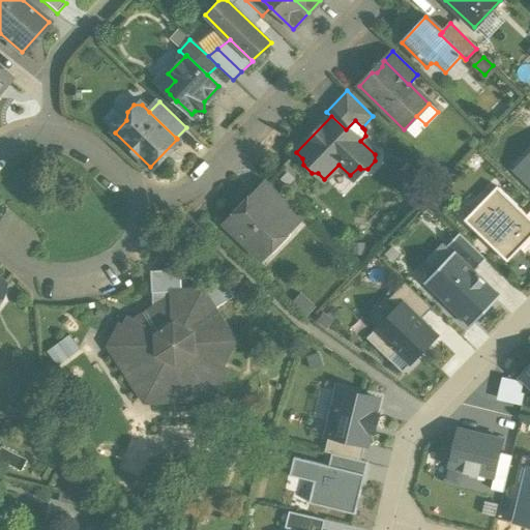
[(529,217),(527,215),(496,185),(463,219),(507,262),(526,242),(529,245),(529,217)]
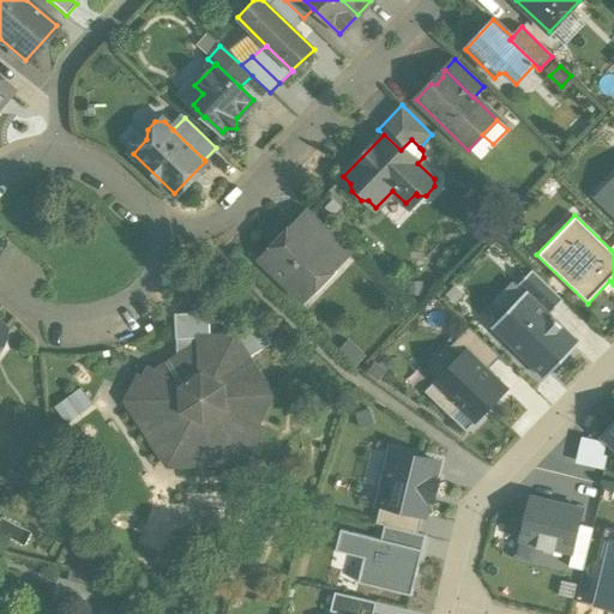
[(350,251),(323,223),(309,236),(337,264),(350,251)]
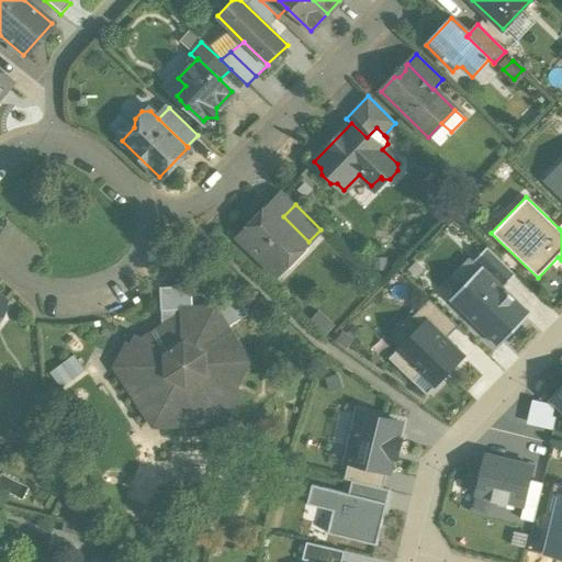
[(274,208),(265,217),(260,216),(239,238),(277,274),(308,242),(283,216),(283,217),(274,208)]
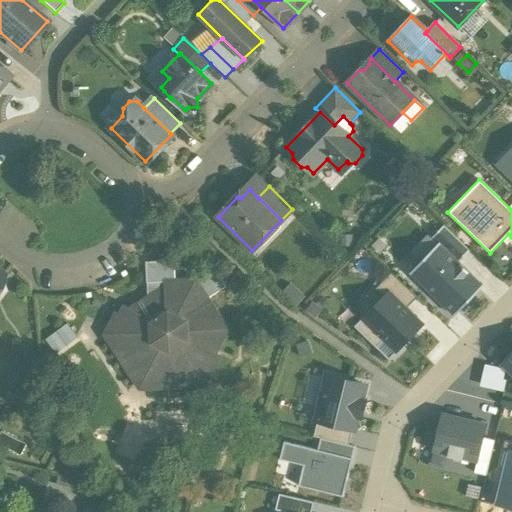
[(459,259),(468,249),(445,228),(436,238),(459,259)]
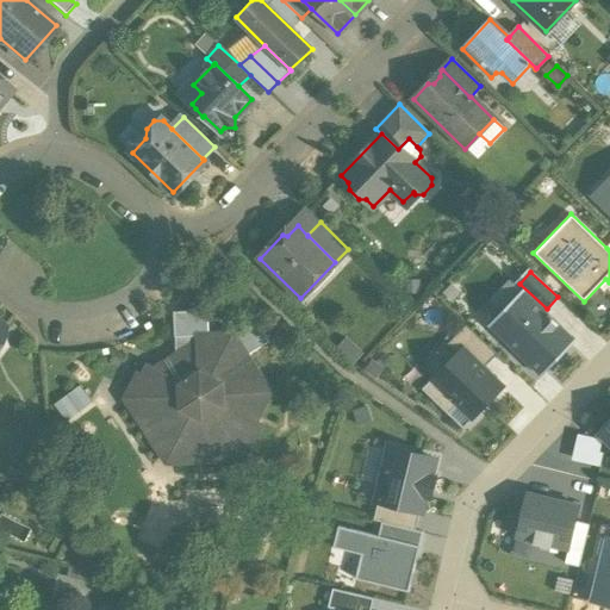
[(490,323),(543,375),(577,341),(523,288),(490,323)]
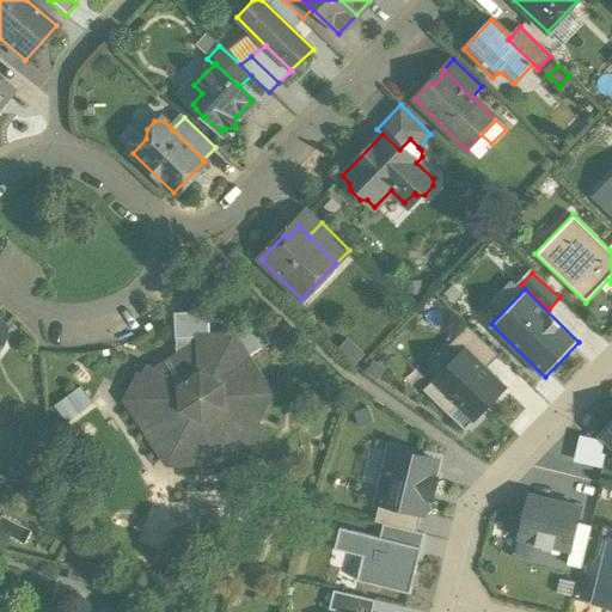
[(465,348),(488,371),(501,357),(470,328),(451,347),(459,354),(465,348)]
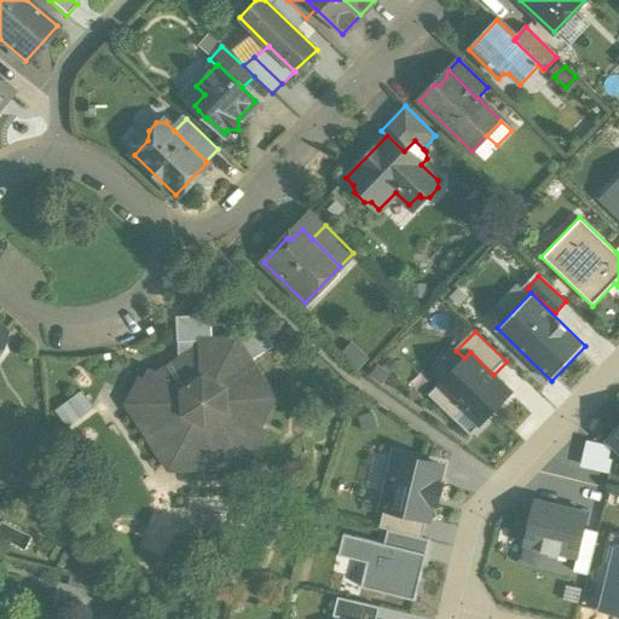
[(231,339),(200,340),(201,346),(179,359),(155,374),(149,371),(144,382),(139,380),(129,398),(132,404),(129,410),(165,466),(172,466),(175,470),(239,468),(242,462),(249,462),(265,432),(260,428),(272,404),(268,399),(272,393),(241,343),(233,343),(231,339)]
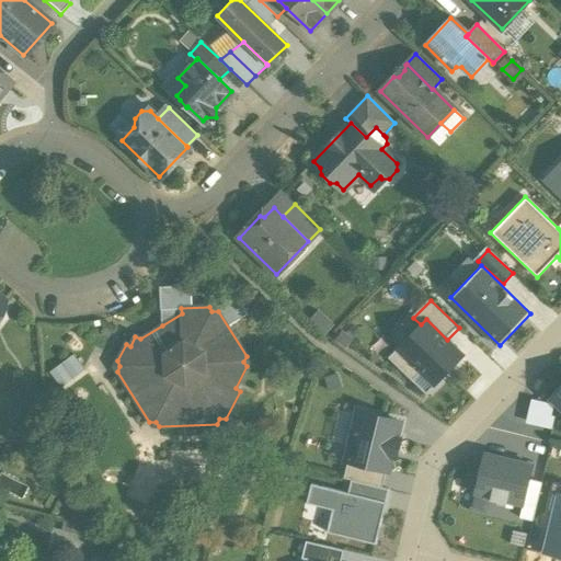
[(333,324),(319,311),(310,320),(325,333),(333,324)]
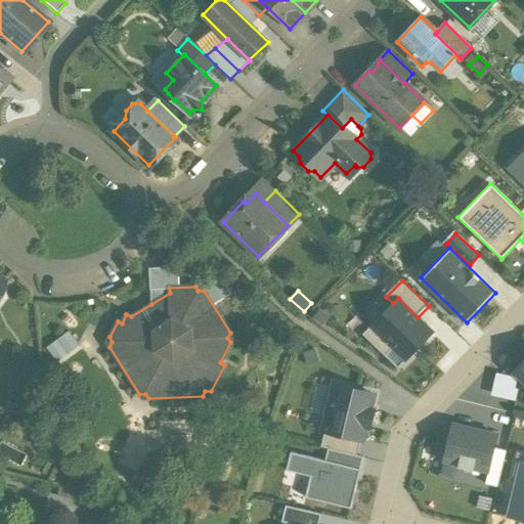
[(418,317),(398,298),(393,303),(370,325),(394,348),(407,361),(434,334),(418,317)]
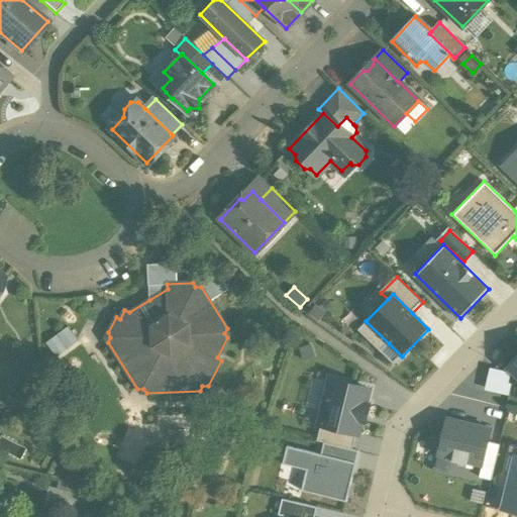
[(389,343),(366,321),(356,331),(380,353),(389,343)]
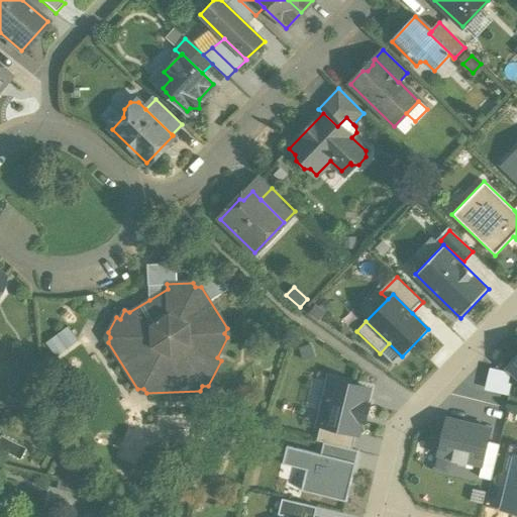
[(516,355),(506,367),(516,378),(516,355)]
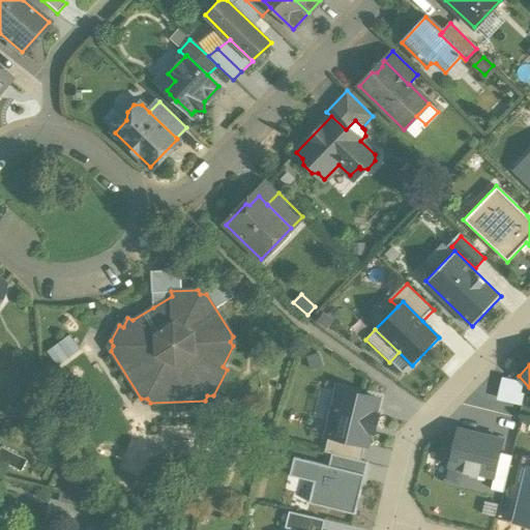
[(378,400),(339,390),(327,437),(363,445),(367,446),(371,432),(373,432),(377,415),(375,415),(378,400)]
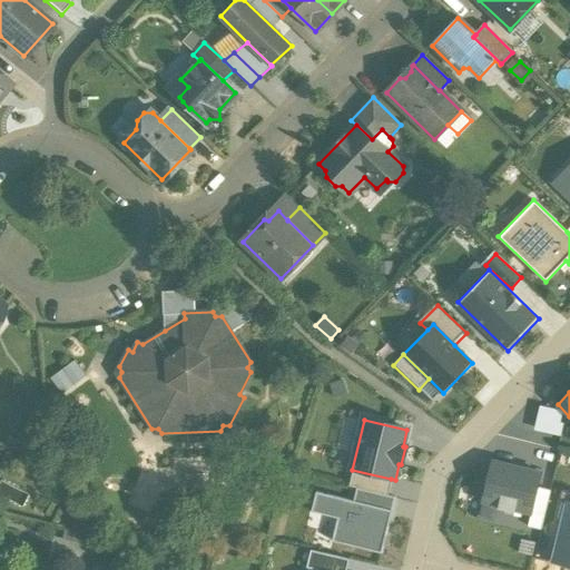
[(541,474),(493,462),(483,502),(499,505),(499,509),(514,513),(516,510),(531,513),(538,489),(541,474)]
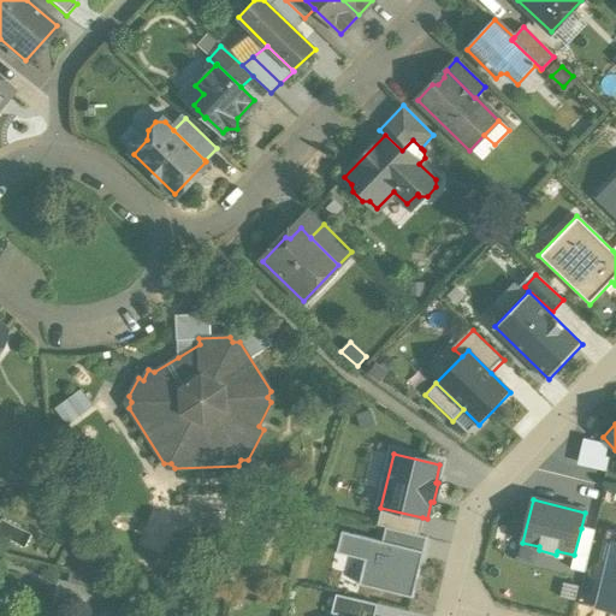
[(422,517),(380,508),(375,526),(385,528),(419,535),(422,517)]
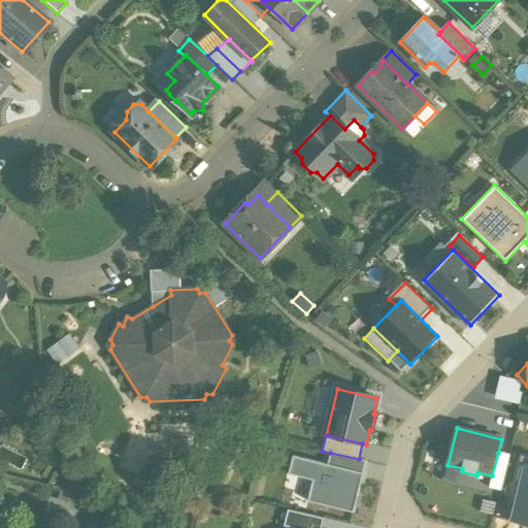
[(359,459),(330,453),(328,464),(347,469),(345,472),(359,475),(363,460),(359,459)]
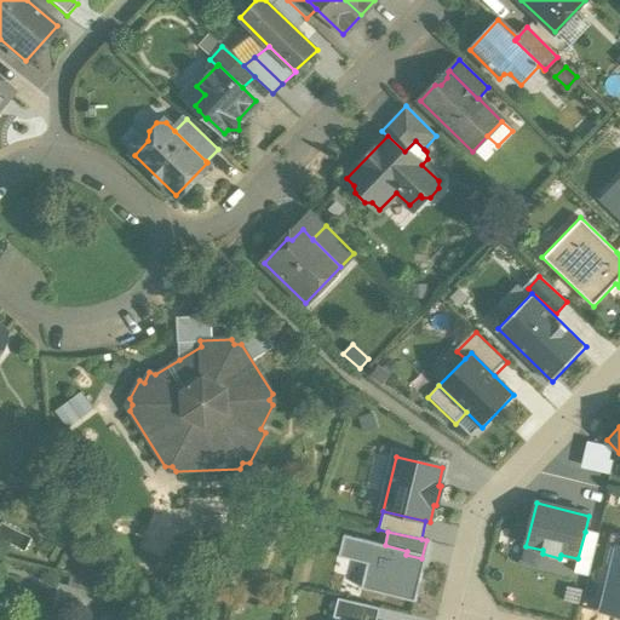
[(578,558),(574,573),(589,577),(598,534),(585,532),(578,558)]
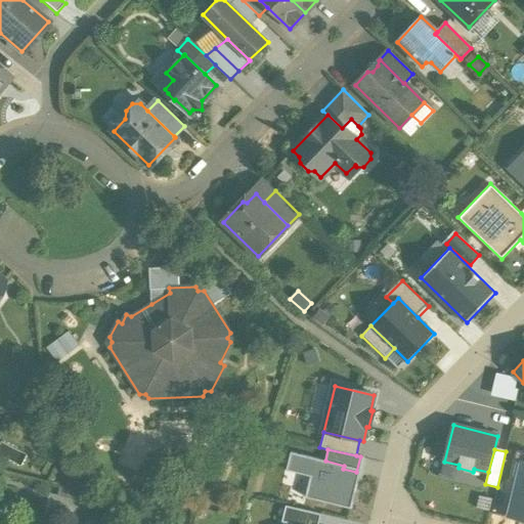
[(353,485),(356,472),(343,469),(344,466),(325,461),(291,452),(287,471),(311,477),(306,498),(351,509),(357,486),(353,485)]
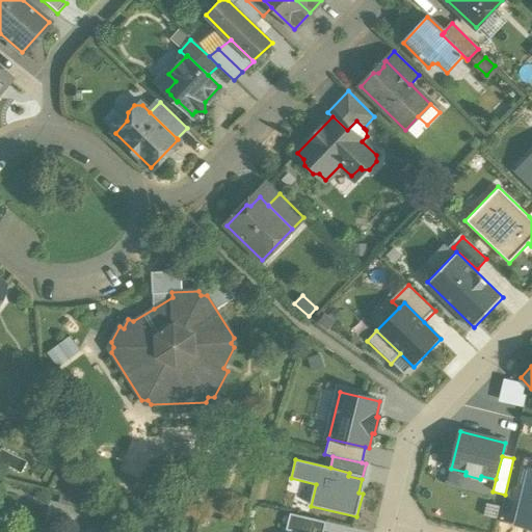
[(531,464),(526,463),(520,487),(524,488),(515,524),(531,527),(531,464)]
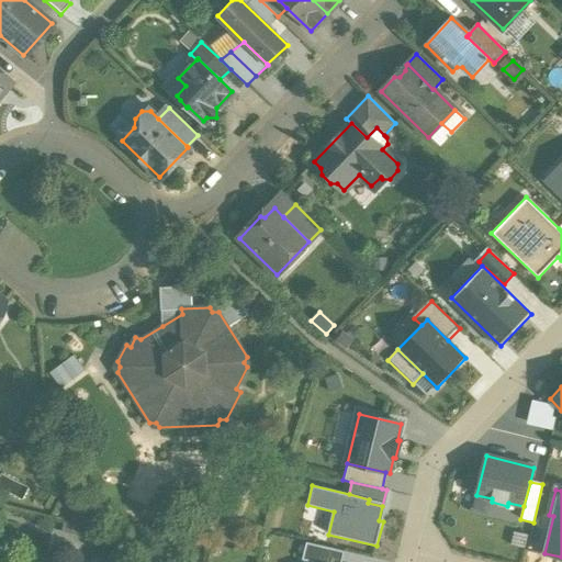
[(88,542),(55,531),(49,549),(82,560),(88,542)]
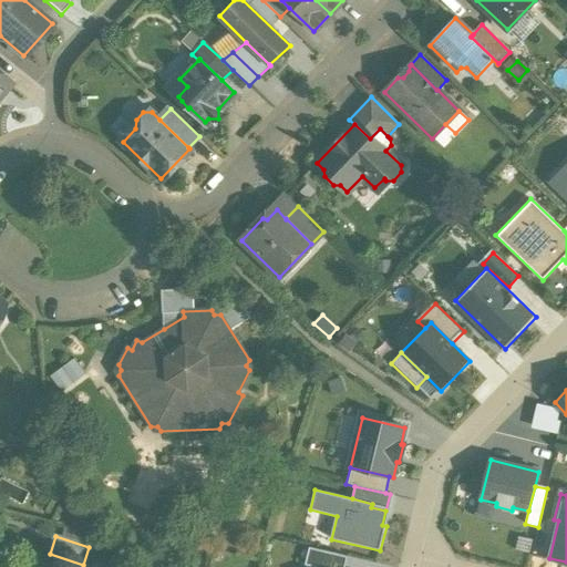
[(306,565),(313,566),(344,566),(348,557),(310,548),(306,565)]
